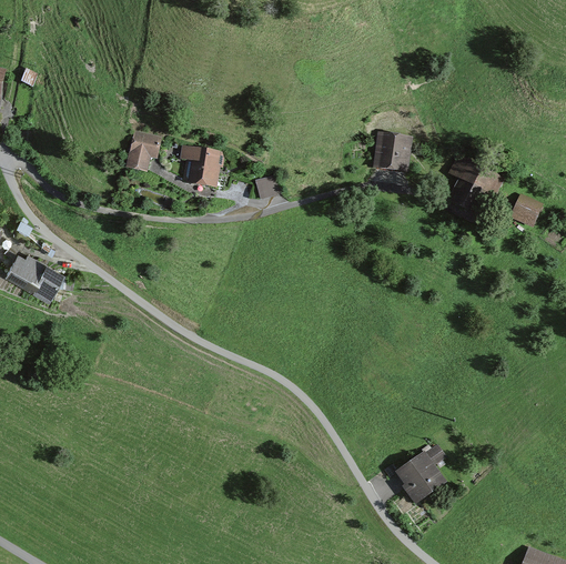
[(412,133),(380,129),(374,168),(405,172),(412,133)]
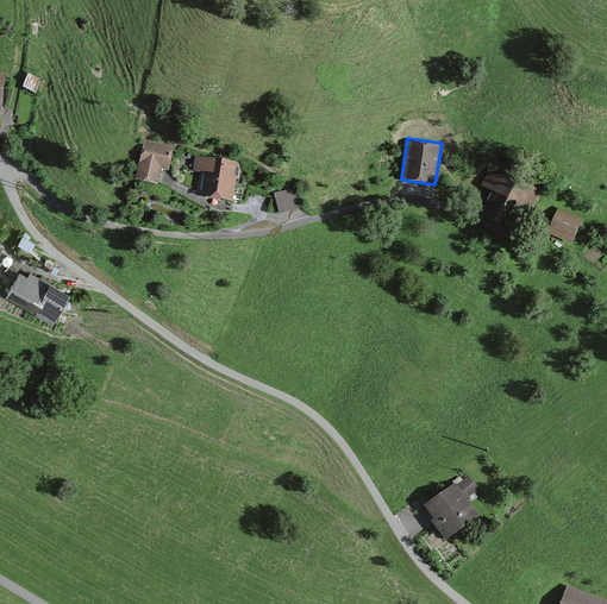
[(168,149),(144,142),(133,180),(157,186),(168,149)]
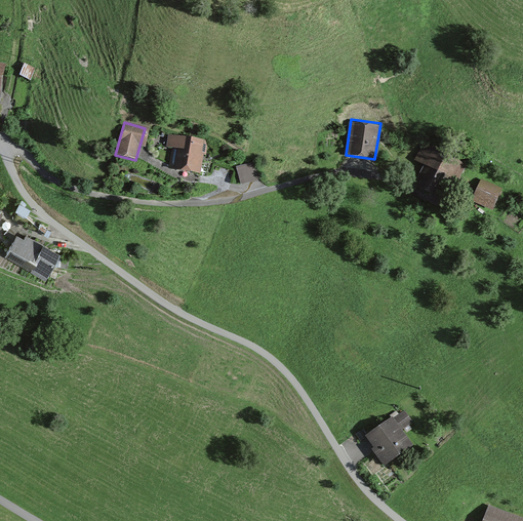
[(204,138),(178,134),(173,168),(199,172),(204,138)]
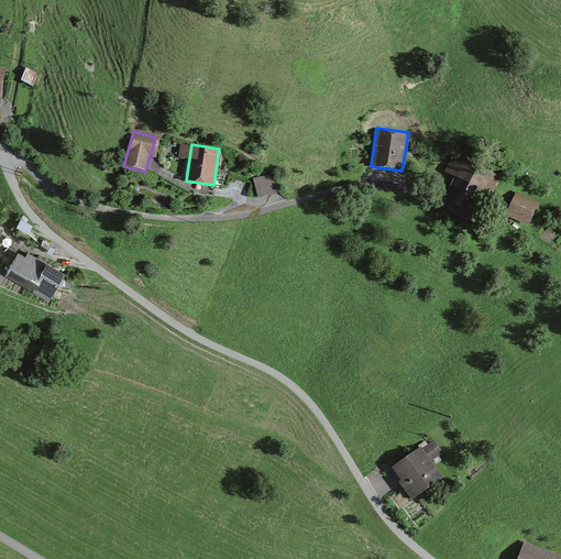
[(496,175),(466,160),(446,197),(474,214),(496,175)]
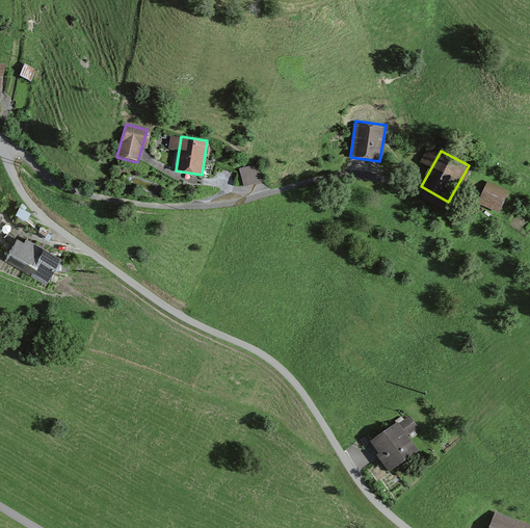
[(259,160),(237,167),(243,186),(265,179),(259,160)]
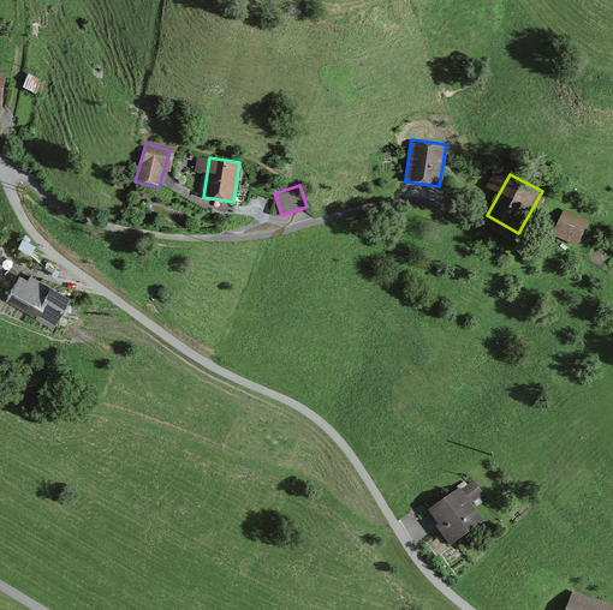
[(588,220),(564,210),(553,235),(577,245),(588,220)]
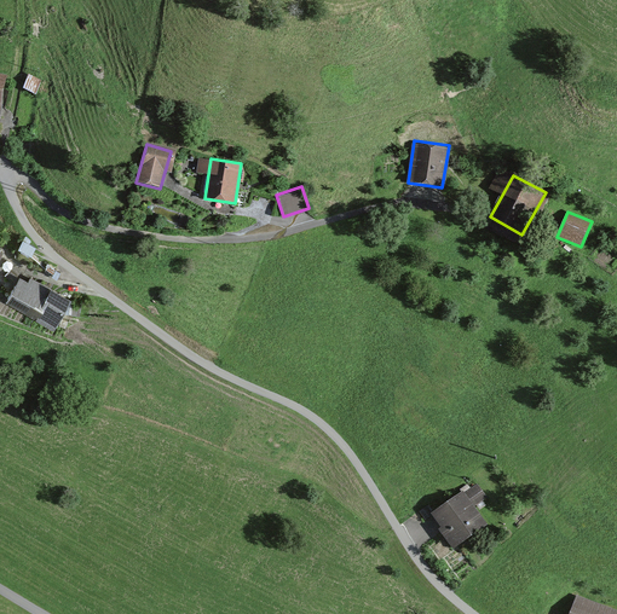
[(65,296),(19,272),(5,300),(51,323),(65,296)]
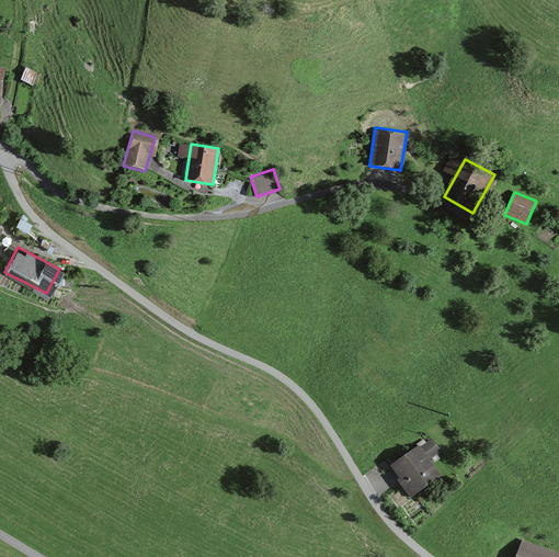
[(434,439),(423,444),(429,453),(438,446),(434,439)]
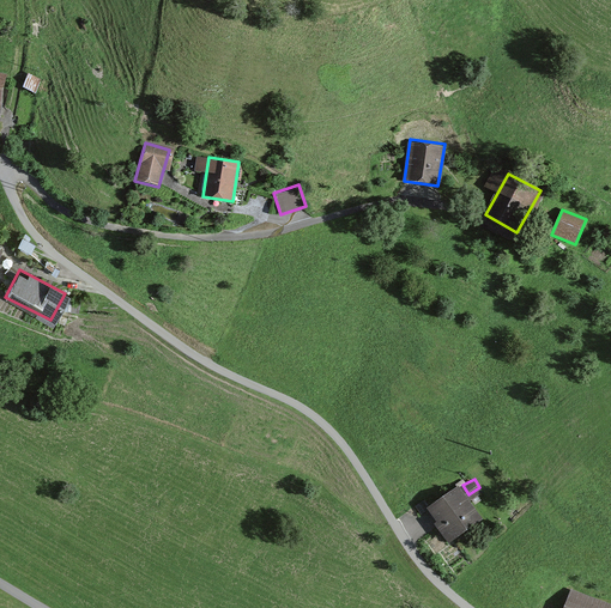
[(458,486),(424,508),(446,541),(479,518),(458,486)]
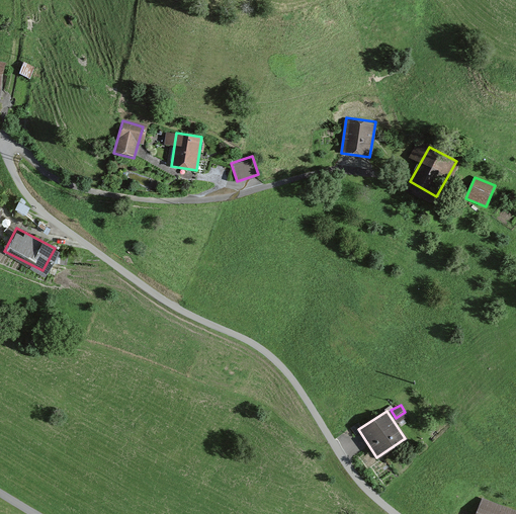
[(515,513),(515,509),(482,497),(476,513),(515,513)]
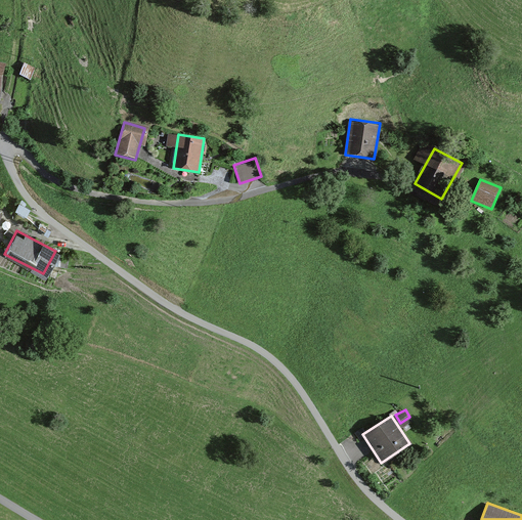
All buildings are outlined.
